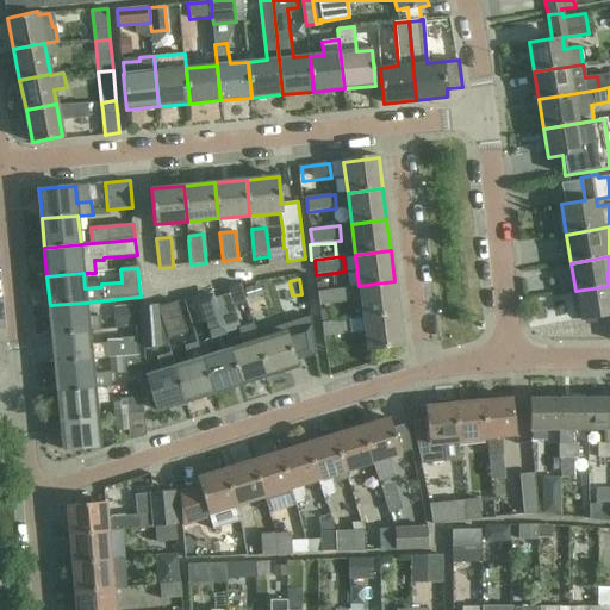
[(399,313),(394,281),(359,286),(360,287),(329,291),(329,290),(318,291),(319,305),(361,300),(363,317),(332,322),(331,311),(321,312),(322,324),(399,313)]
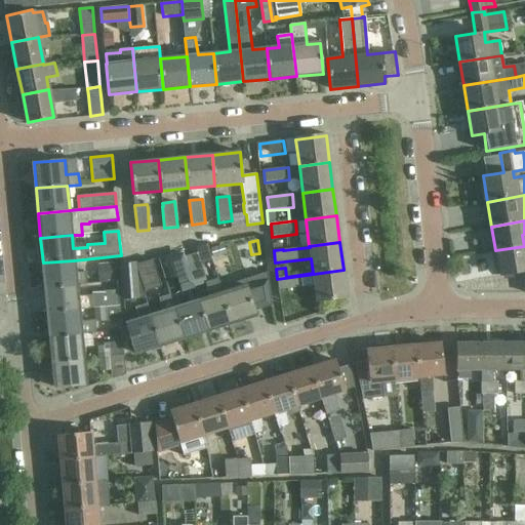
[(224,245),(210,249),(213,257),(227,253),(224,245)]
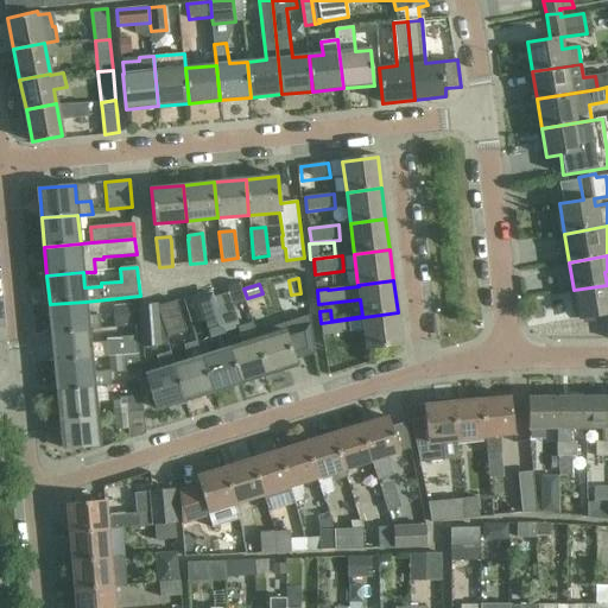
[(607,337),(607,284),(607,285),(574,290),(578,320),(602,316),(606,339),(607,337)]
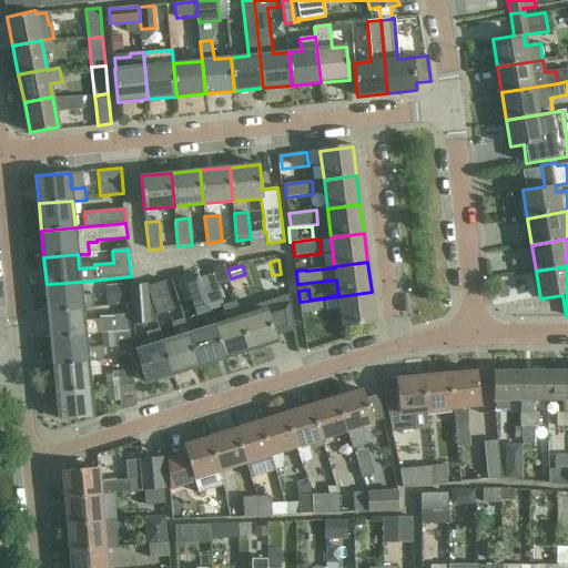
[(214,274),(201,277),(206,295),(220,291),(216,279),(214,274)]
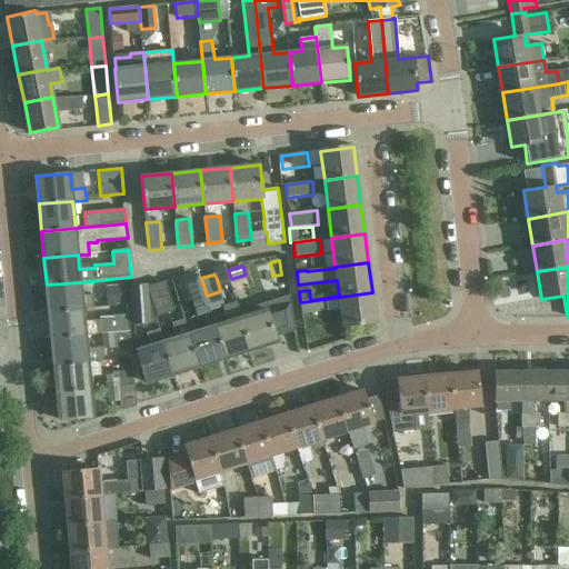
[(207,296),(201,278),(187,282),(197,316),(212,311),(207,296)]
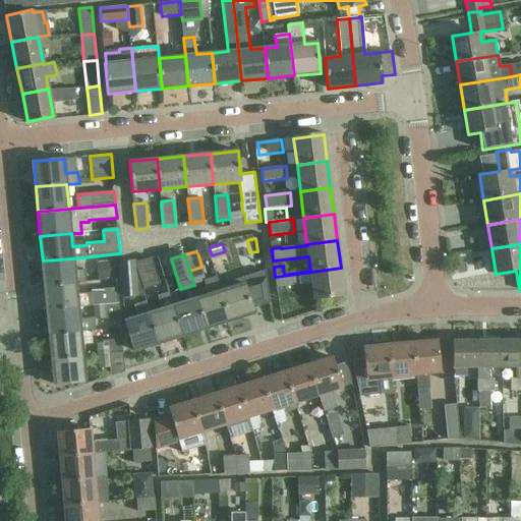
[(135,261),(133,261),(142,290),(143,289),(160,285),(152,257),(135,263),(135,261)]
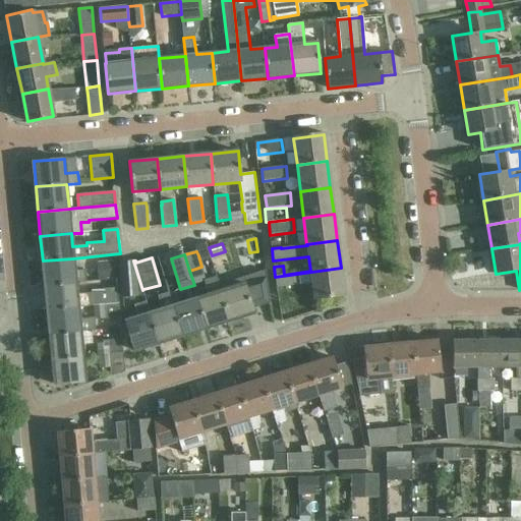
[(75,271),(73,258),(43,261),(45,285),(76,282),(87,281),(85,271),(75,271)]
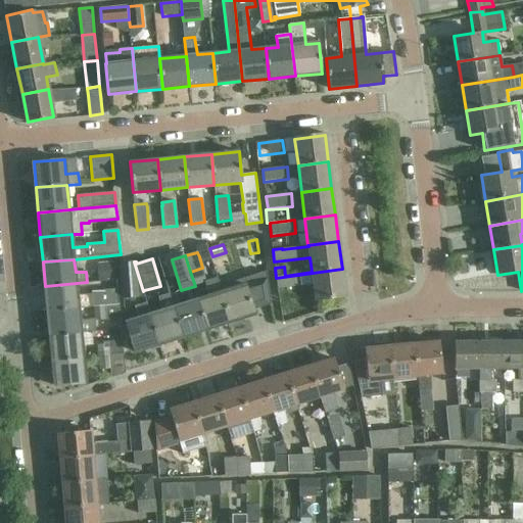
[(237,260),(225,265),(228,276),(241,272),(237,260)]
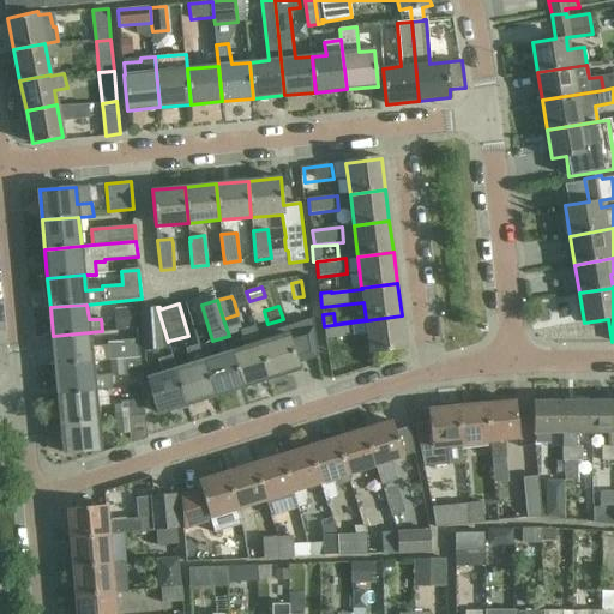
[(143,308),(145,350),(163,350),(170,347),(169,341),(168,342),(157,307),(143,308)]
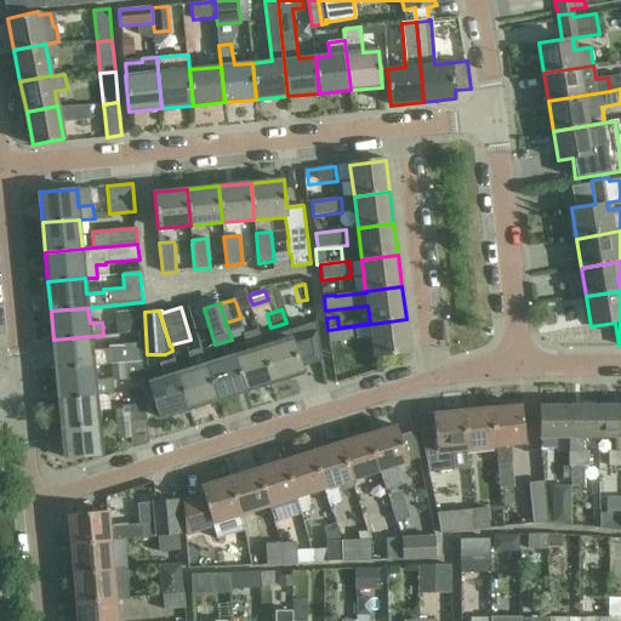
[(374,357),(410,352),(406,319),(328,330),(329,343),(371,339),(374,357)]
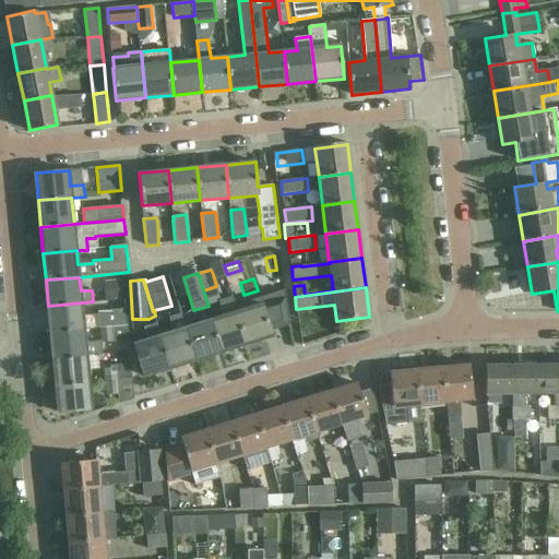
[(249,308),(237,311),(248,343),(272,335),(270,331),(289,325),(286,298),(285,292),(248,304),(249,308)]
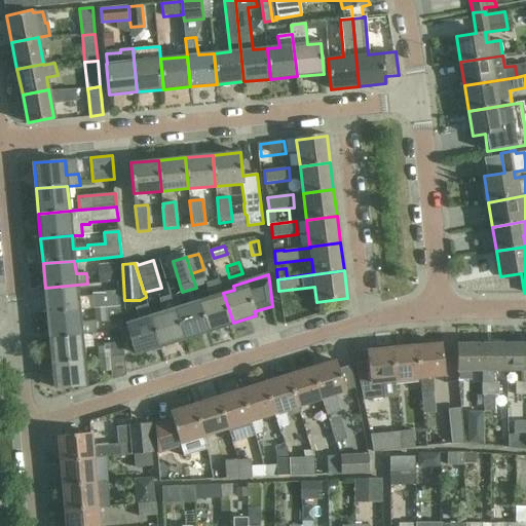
[(210,297),(200,301),(210,330),(233,323),(223,293),(219,278),(208,283),(205,284),(205,285),(210,297)]
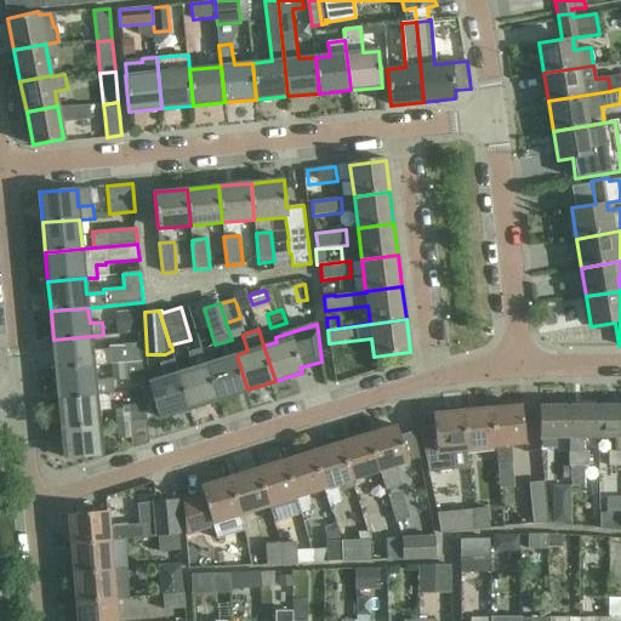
[(91,336),(53,340),(56,369),(93,365),(112,364),(142,362),(141,346),(126,347),(109,348),(109,349),(92,351),(91,336)]
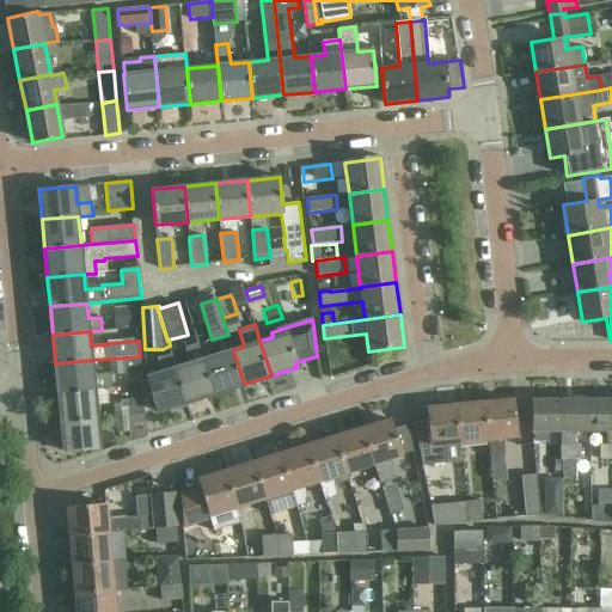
[(188,402),(215,393),(204,359),(200,343),(187,347),(191,363),(177,368),(188,402)]
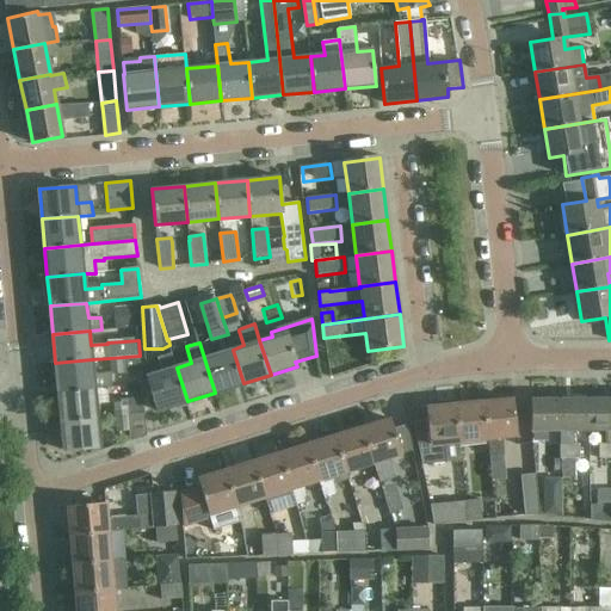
[(215,393),(244,383),(233,350),(204,358),(215,393)]
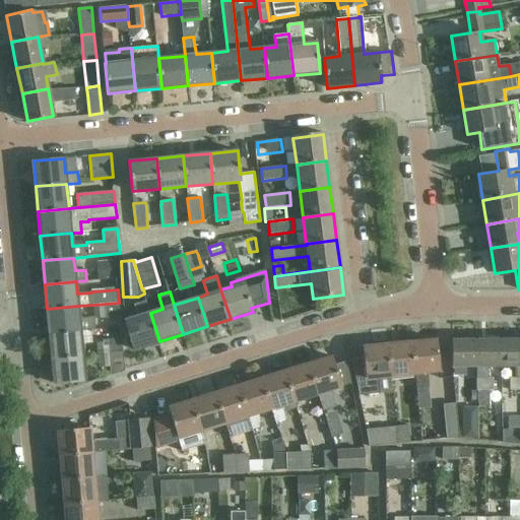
[(134,349),(159,341),(150,313),(149,313),(146,301),(134,305),(134,302),(126,303),(128,319),(125,320),(134,349)]
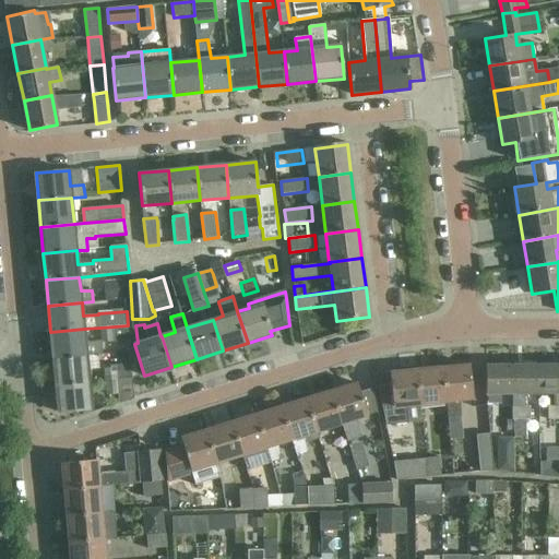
[(100,328),(102,341),(102,343),(129,341),(128,325),(100,328)]
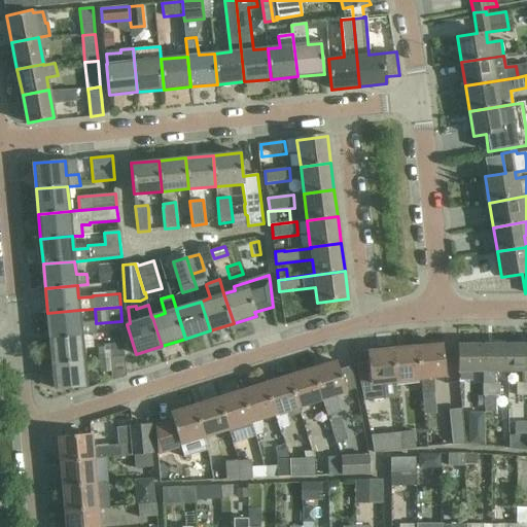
[(97,335),(96,323),(96,321),(80,323),(79,310),(47,313),(49,338),(82,336),(97,335)]
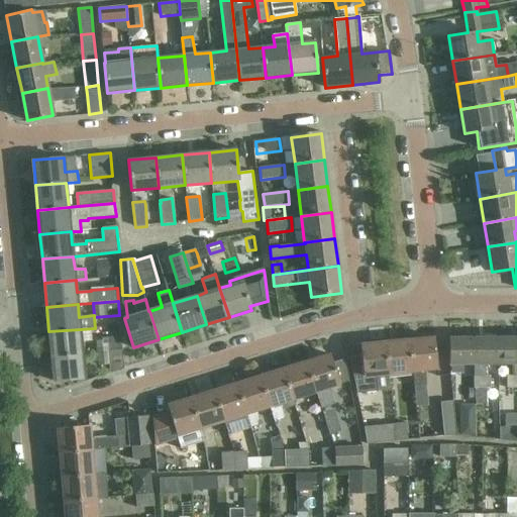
[(83,353),(81,329),(48,331),(52,356),(83,353)]
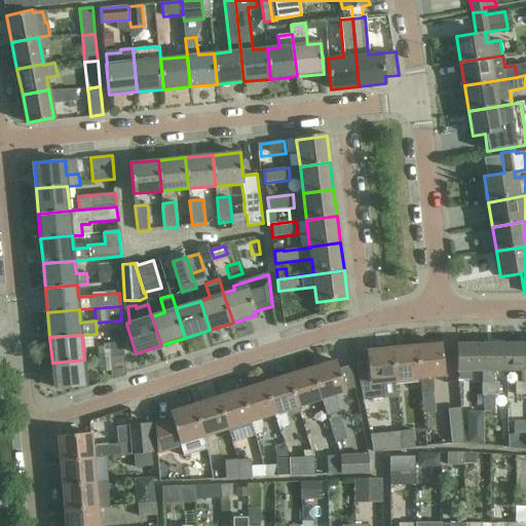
[(97,344),(99,359),(123,355),(122,342),(97,344)]
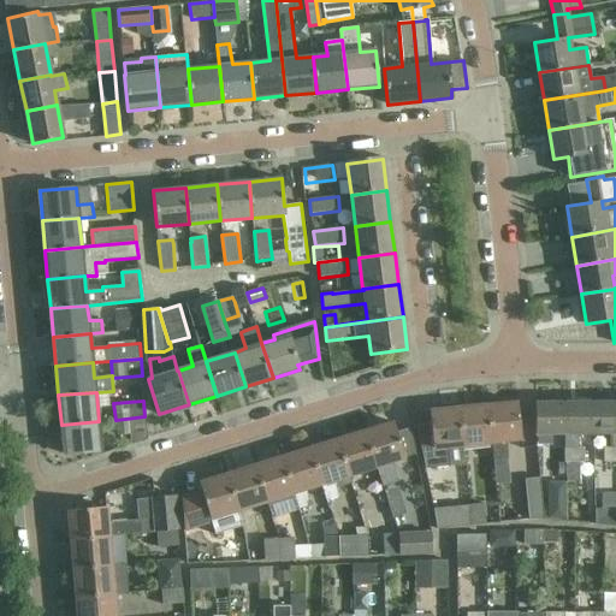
[(615,401),(593,402),(594,433),(610,433),(610,448),(600,448),(600,462),(615,461),(615,401)]
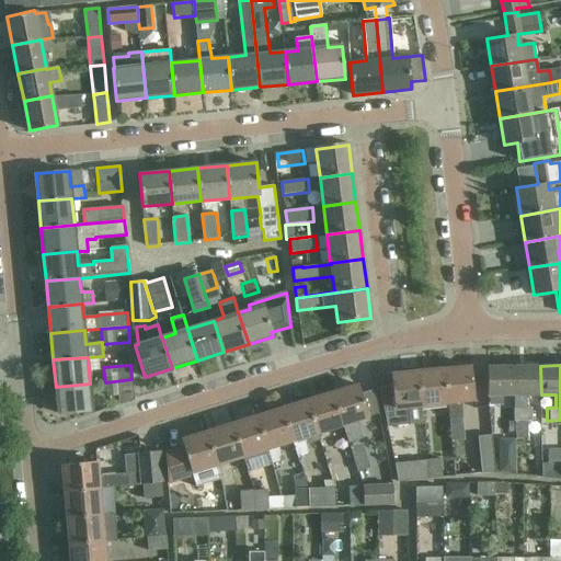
[(471,366),(444,368),(447,403),(448,420),(461,419),(460,402),(474,401),(471,366)]
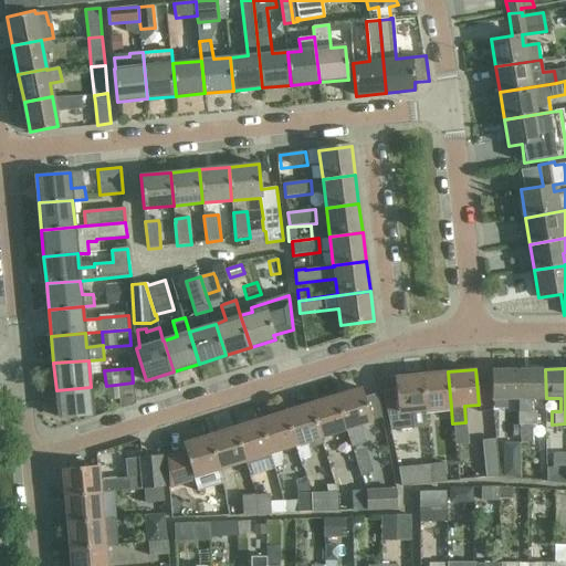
[(510,399),(519,399),(519,369),(491,369),(492,399),(510,399)]
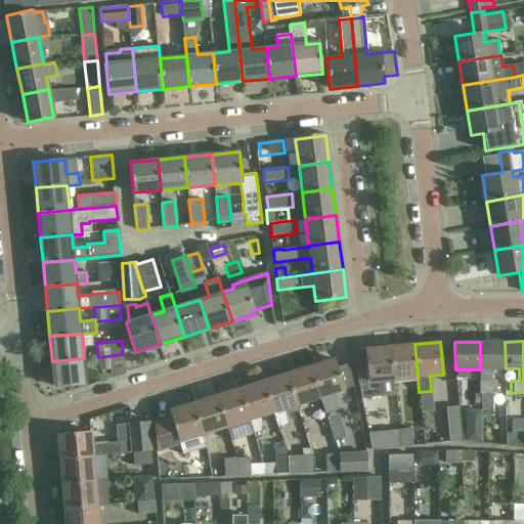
[(491,382),(491,369),(506,368),(505,342),(480,342),(480,369),(480,393),(497,393),(497,382),(491,382)]
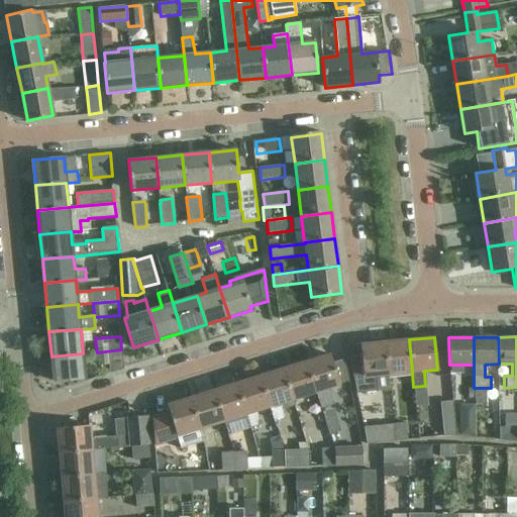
[(409,339),(385,341),(388,374),(412,372),(409,339)]
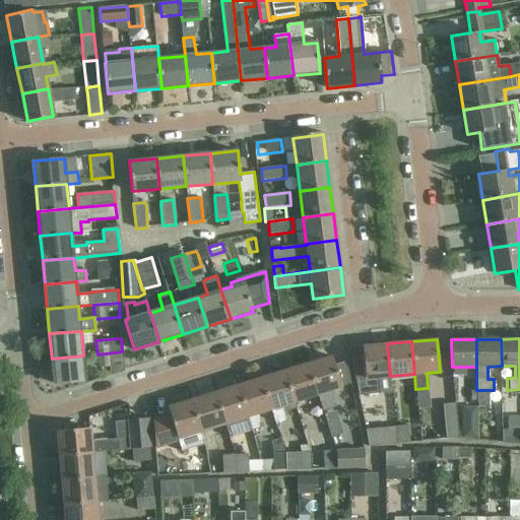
[(358,395),(368,394),(379,393),(377,378),(390,376),(387,343),(362,346),(365,375),(356,375),(358,395)]
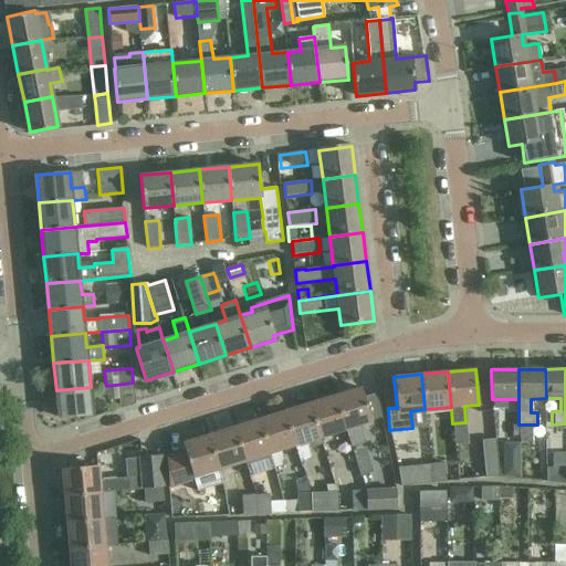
[(121,407),(135,402),(133,383),(106,386),(108,400),(121,400),(121,407)]
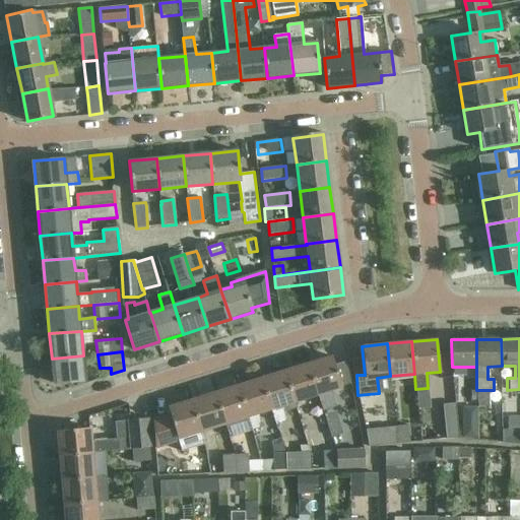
[(85,380),(83,355),(52,359),(54,383),(85,380)]
